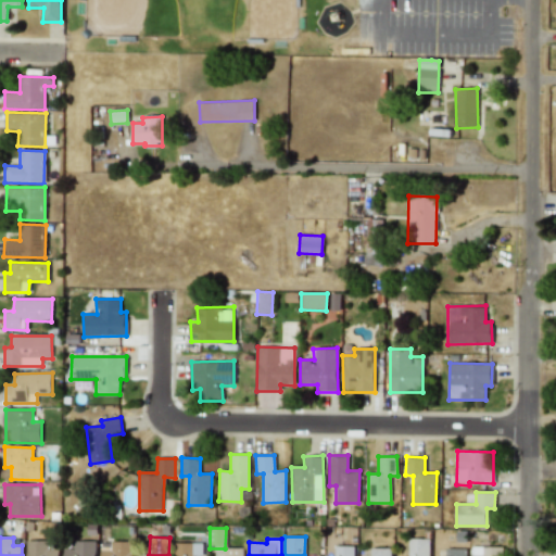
[(429,555),(429,539),(408,539),(408,555),(429,555)]
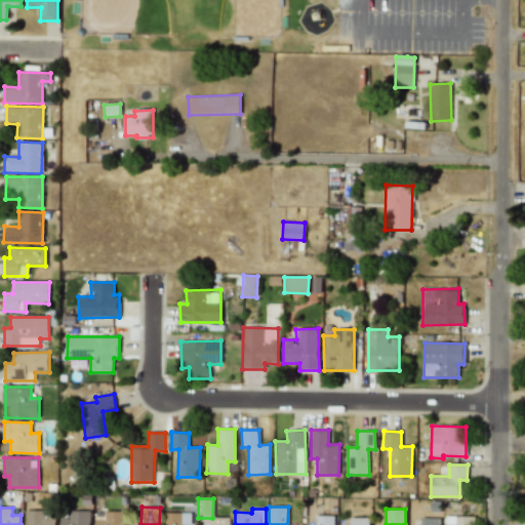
[(26,524),(55,524),(55,512),(26,511),(26,524)]
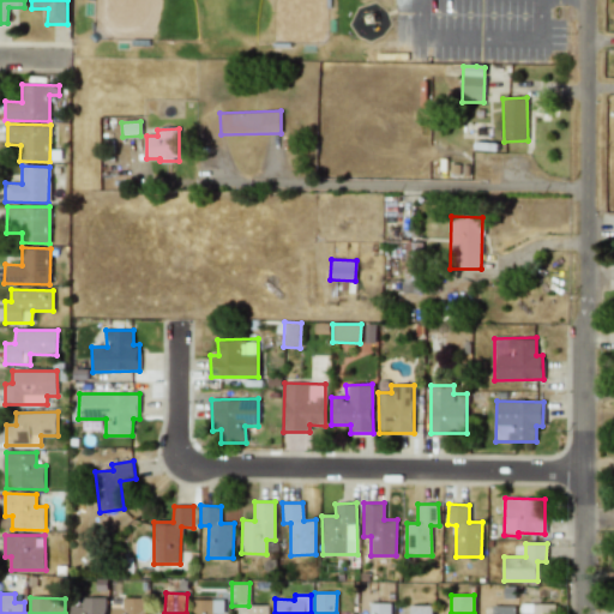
[(70,613),(104,613),(106,599),(79,597),(79,606),(71,606),(70,613)]
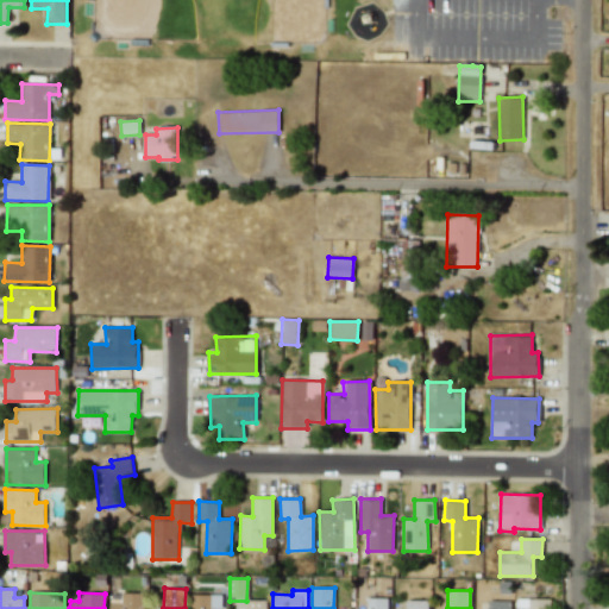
[(110,608),(145,608),(146,594),(121,592),(121,603),(110,603),(110,608)]
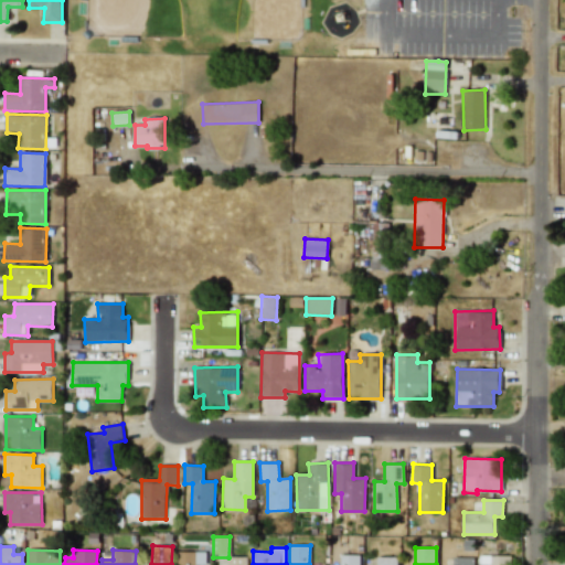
[(205,564),(205,552),(178,552),(178,564),(205,564)]
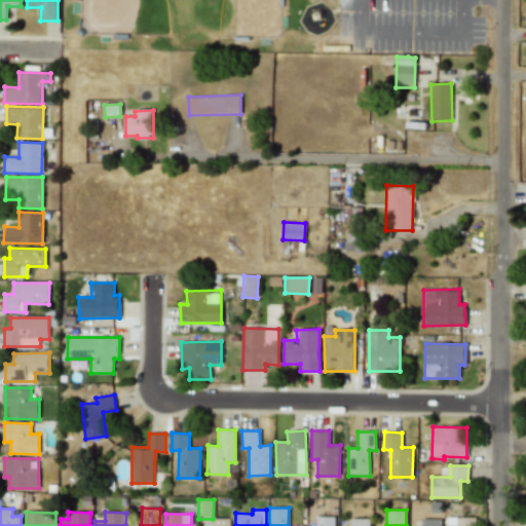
[(334,525),(335,517),(317,517),(316,525),(334,525)]
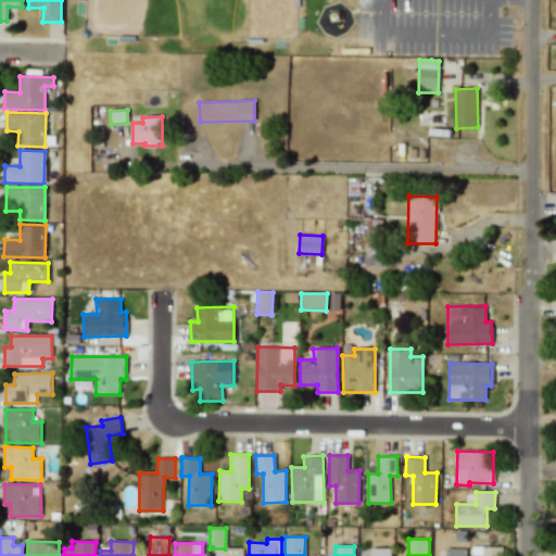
[(470,555),(502,555),(502,547),(470,546),(470,555)]
